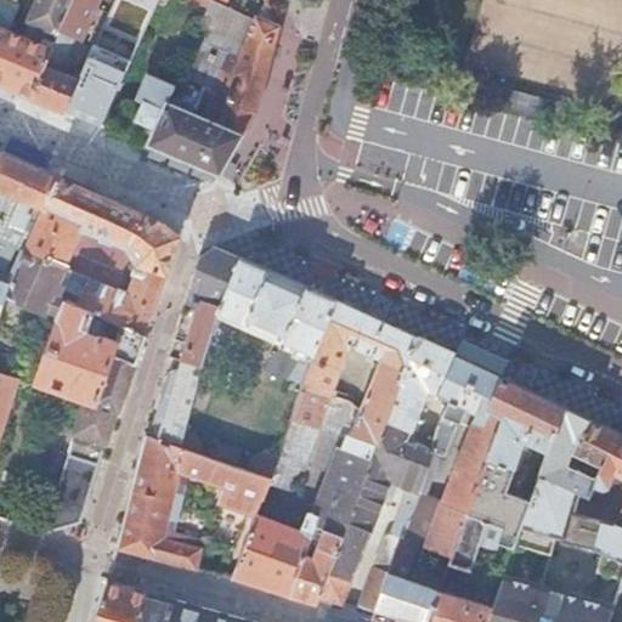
[(4,0),(0,0),(0,85),(32,99),(54,49),(22,35),(0,26),(0,16),(7,1),(4,0)]
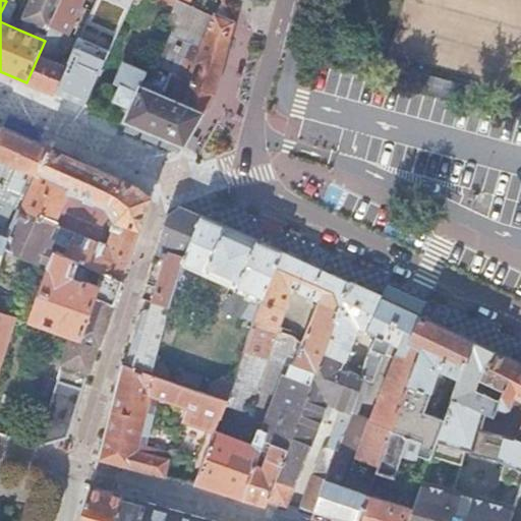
[(3,0),(6,1),(13,4),(14,0),(32,0),(24,18),(50,30),(62,0),(3,0)]
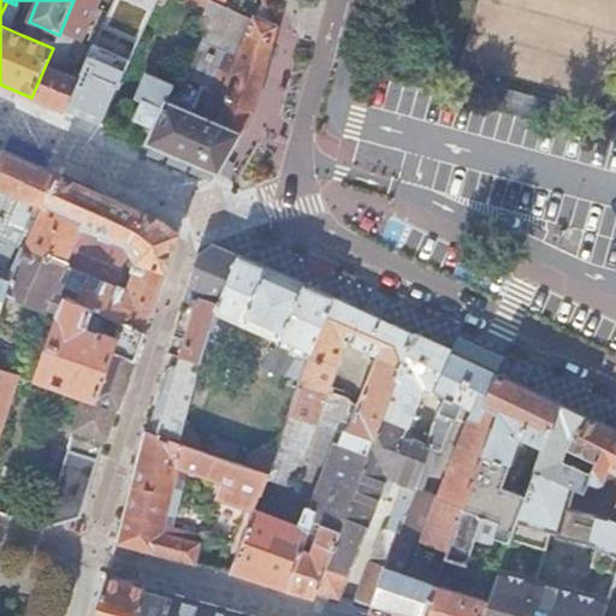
[(53,48),(31,98),(65,111),(81,73),(75,71),(71,77),(66,75),(73,58),(67,54),(75,39),(82,41),(96,9),(78,0),(73,0),(59,35),(53,48)]
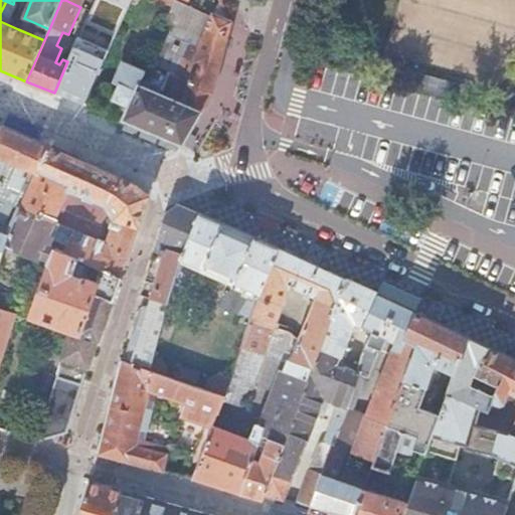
[(128,106),(122,121),(181,146),(211,95),(231,23),(220,0),(218,0),(213,15),(200,45),(189,71),(181,68),(168,98),(138,86),(144,72),(122,63),(114,83),(120,87),(114,100),(128,106)]
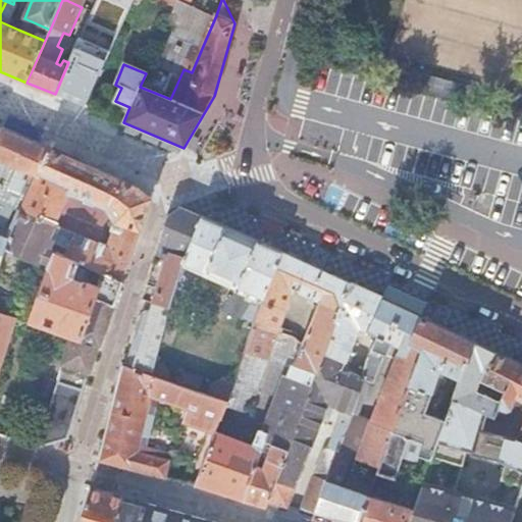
[(125,15),(131,4),(121,0),(116,11),(125,15)]
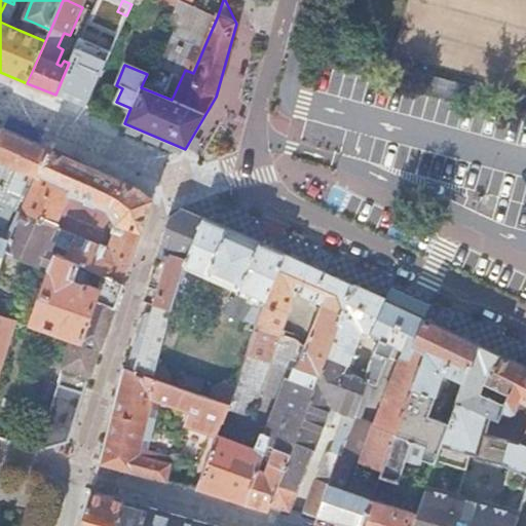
[(193,0),(191,6),(203,10),(209,0),(193,0)]
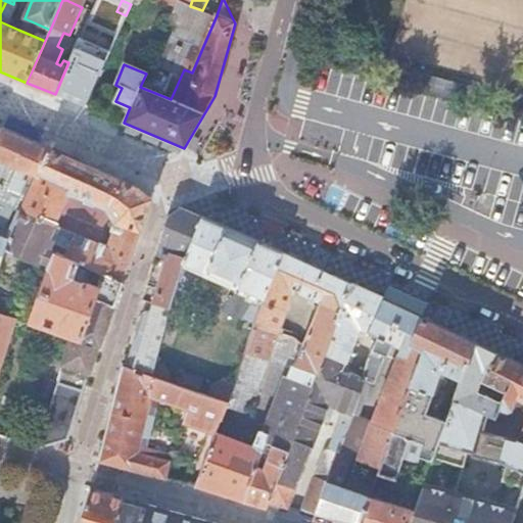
[(207,0),(202,10),(217,15),(222,0),(207,0)]
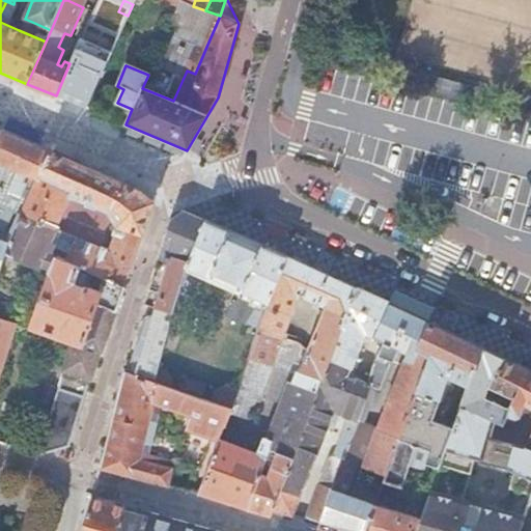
[(14,4),(6,1),(0,14),(0,16),(10,18),(16,5),(14,4)]
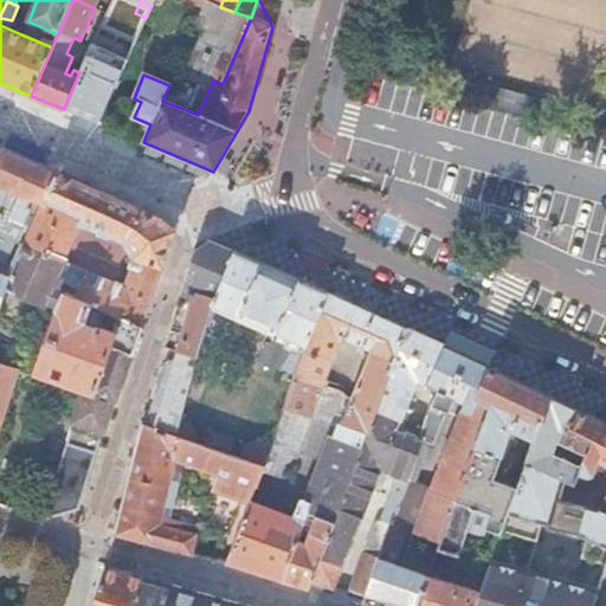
[(205,1),(204,6),(191,36),(236,53),(251,18),(234,12),(220,7),(205,1)]
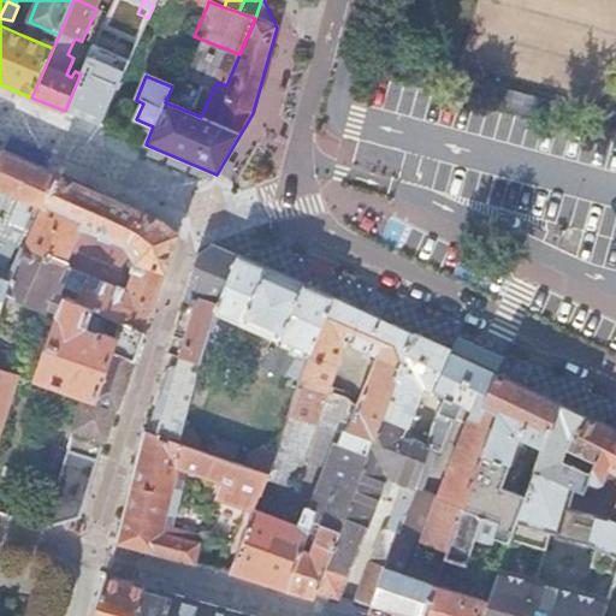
[(22,35),(53,48),(59,35),(29,22),(22,35)]
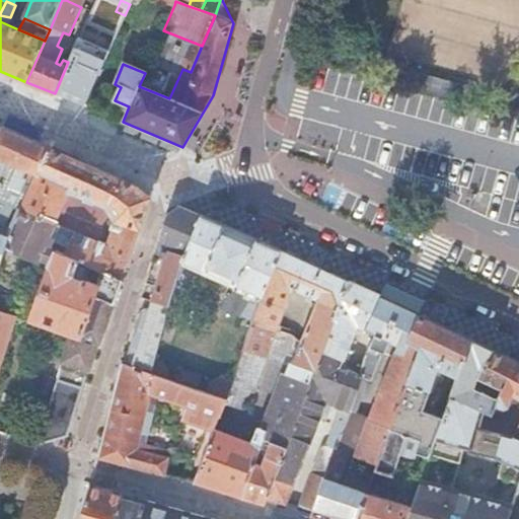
[(68,62),(55,93),(85,106),(116,36),(101,30),(84,68),(78,65),(92,33),(83,29),(82,29),(68,62)]
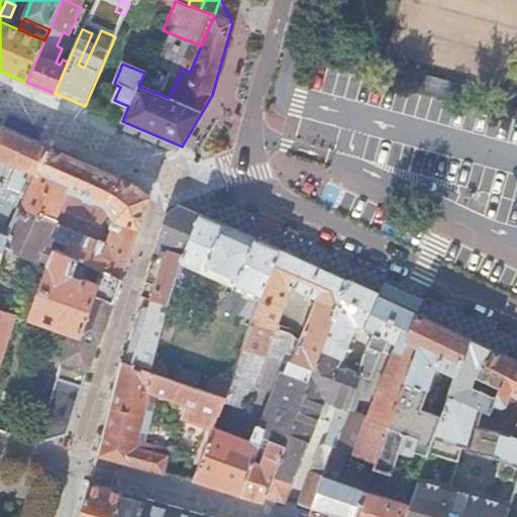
[(35,142),(0,126),(0,261),(5,246),(4,245),(7,237),(0,235),(0,234),(0,233),(0,185),(9,164),(16,167),(0,203),(0,224),(4,226),(4,225),(12,207),(19,210),(20,209),(49,149),(35,142)]
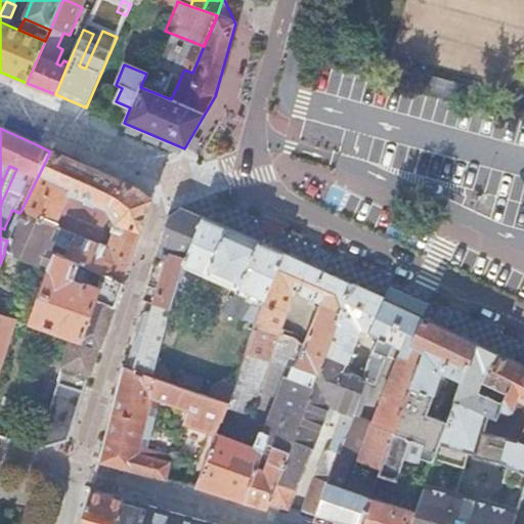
[(76,163),(50,151),(20,212),(44,222),(55,227),(71,192),(112,210),(116,223),(114,228),(108,226),(103,246),(93,242),(98,231),(88,227),(85,232),(79,230),(76,236),(69,251),(66,257),(96,271),(122,284),(149,201),(136,189),(76,163)]
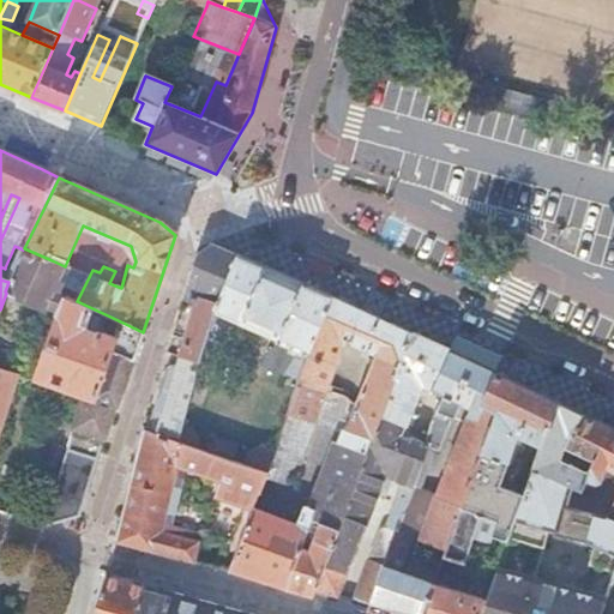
[(187,337),(180,357),(202,363),(205,353),(209,341),(216,319),(217,313),(235,256),(212,246),(197,257),(186,293),(199,298),(193,317),(187,337)]
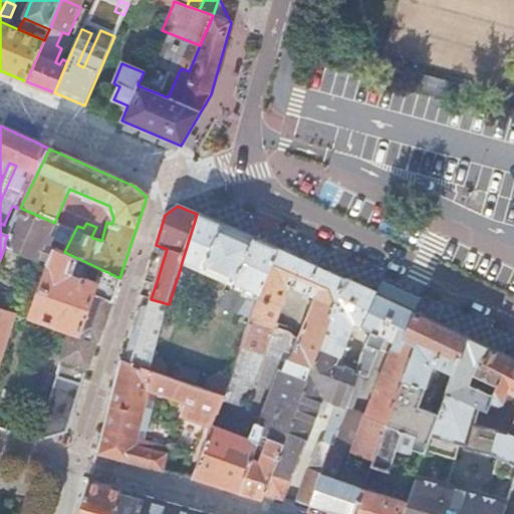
[(49,372),(29,437),(39,440),(66,432),(82,382),(88,362),(96,339),(98,339),(119,278),(94,266),(64,252),(67,246),(52,239),(53,237),(48,234),(54,223),(43,218),(20,208),(19,209),(12,227),(4,224),(4,225),(0,233),(0,234),(7,236),(4,244),(5,245),(37,260),(38,258),(48,263),(49,268),(46,269),(30,317),(71,331),(56,375),(49,372)]
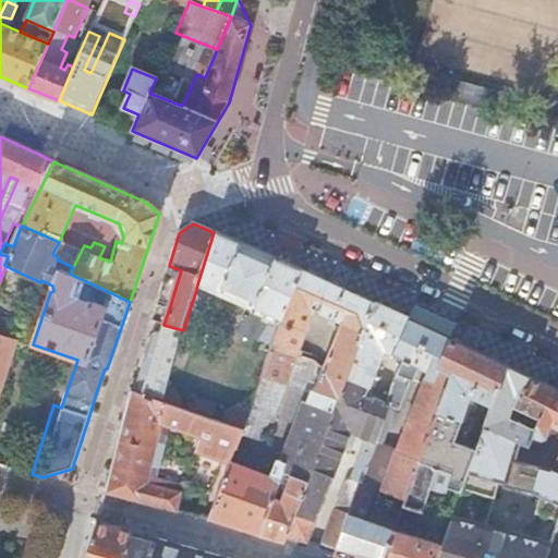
[(190,310),(186,320),(194,323),(220,304),(222,299),(223,299),(226,295),(263,310),(261,317),(255,323),(249,339),(262,343),(263,342),(273,346),(302,271),(235,242),(214,232),(197,284),(196,290),(190,310)]
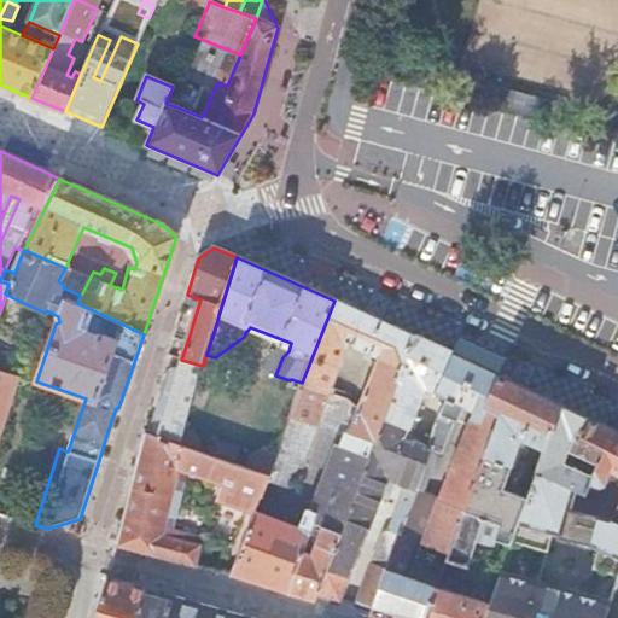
[(359,410),(347,437),(343,444),(371,454),(378,436),(384,419),(414,338),(334,301),(302,383),(301,385),(328,396),(348,348),(379,361),(359,410)]
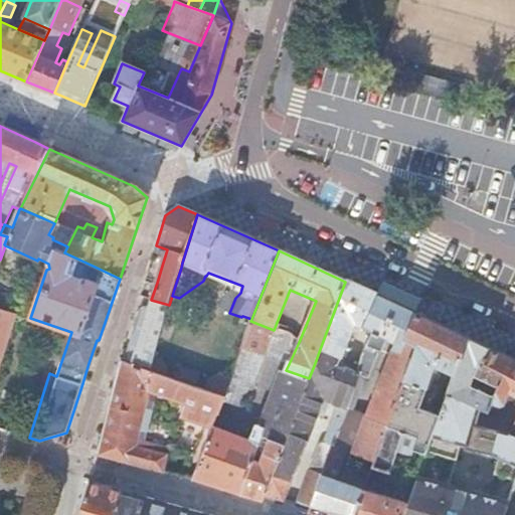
[(354,286),(345,282),(320,349),(341,357),(354,326),(362,330),(376,297),(354,286)]
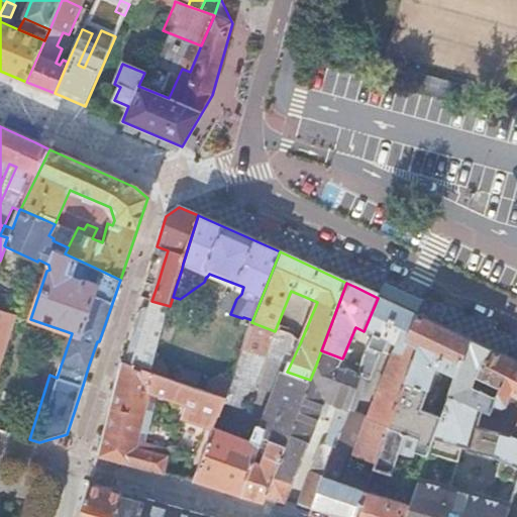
[(418,316),(378,298),(364,331),(373,335),(358,376),(360,376),(355,390),(360,392),(367,380),(371,381),(380,357),(379,352),(382,345),(386,341),(396,345),(353,455),(375,463),(387,429),(419,345),(404,341),(418,316)]
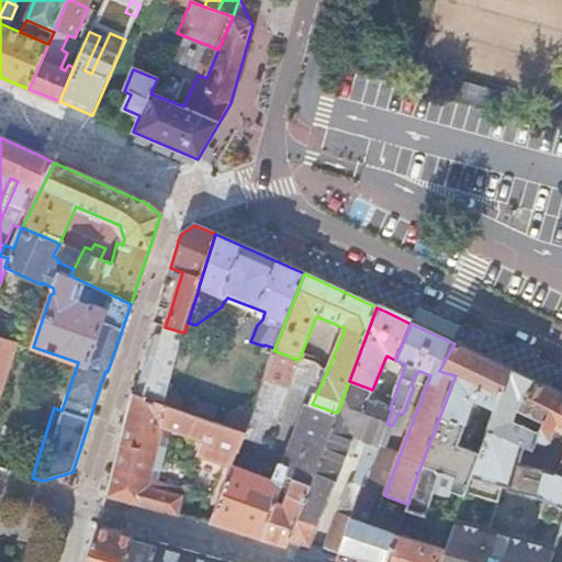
[(156,357),(143,400),(163,406),(168,389),(177,360),(179,353),(187,334),(184,333),(165,327),(160,341),(156,357)]
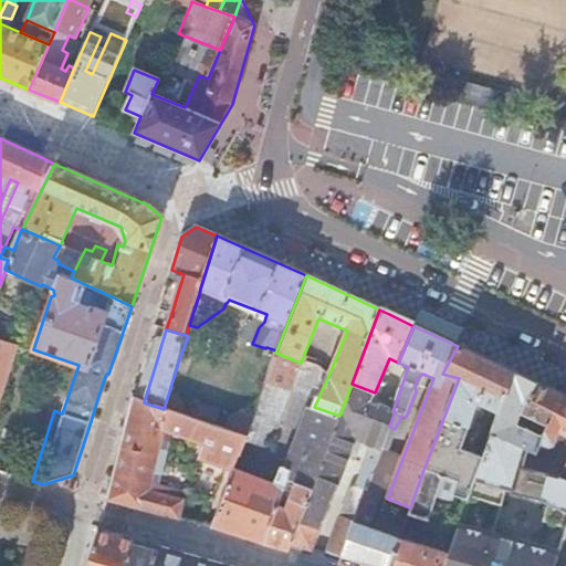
[(0,395),(16,346),(0,341),(0,395)]
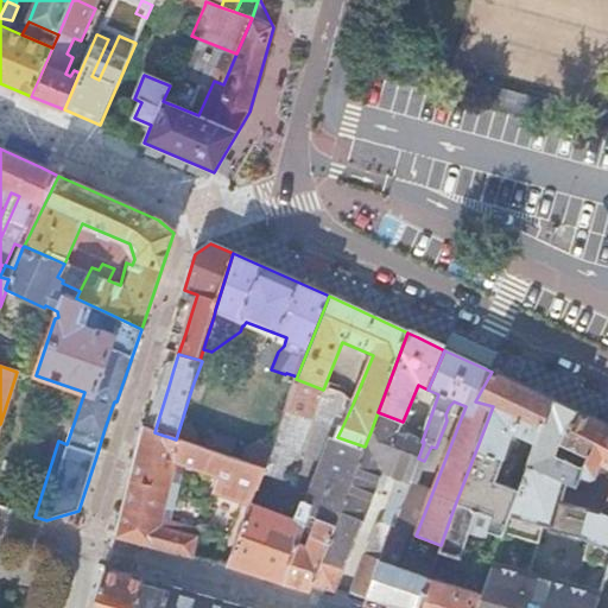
[(455,505),(441,545),(438,552),(458,559),(462,548),(464,548),(476,511),(491,515),(486,532),(502,537),(518,491),(493,482),(498,472),(501,473),(515,436),(534,443),(550,399),(499,375),(492,372),(475,401),(493,406),(455,505)]
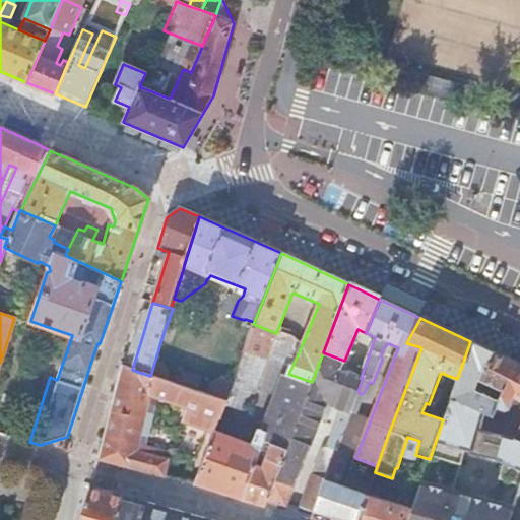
[(233,382),(226,401),(224,406),(228,408),(229,406),(245,412),(254,386),(258,387),(268,361),(291,368),(302,345),(293,340),(276,333),(253,324),(233,382)]
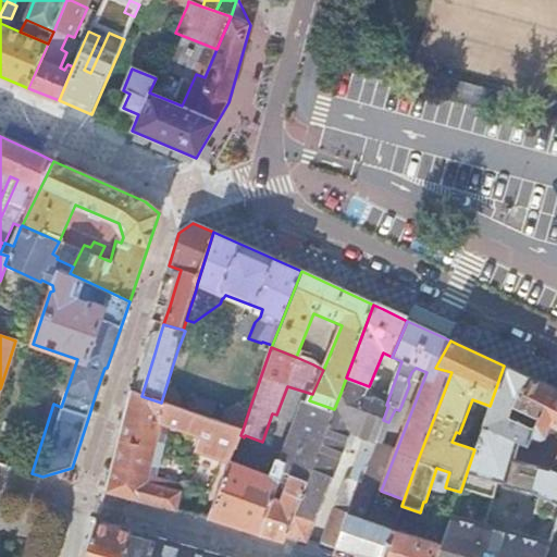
[(549,387),(504,366),(490,406),(483,425),(519,441),(527,444),(533,428),(507,416),(511,406),(537,418),(549,387)]
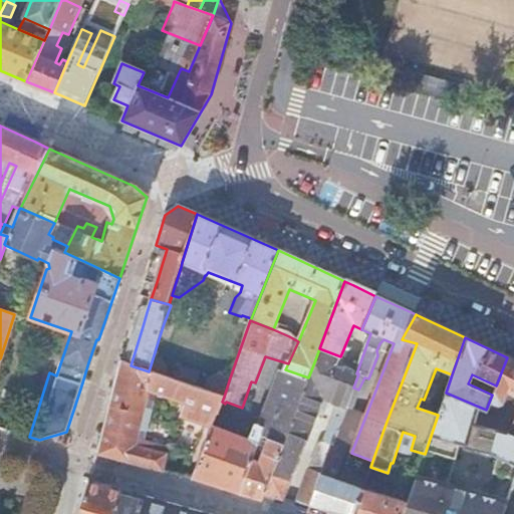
[(314,362),(308,377),(293,419),(283,444),(270,478),(265,494),(282,499),(322,401),(337,406),(345,409),(353,388),(358,373),(356,373),(336,365),(340,356),(319,348),(314,362)]
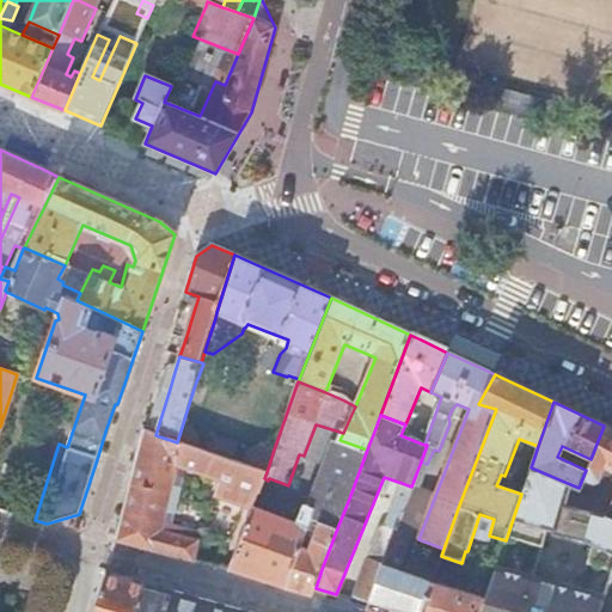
[(177,442),(195,448),(199,439),(193,427),(183,423),(177,442)]
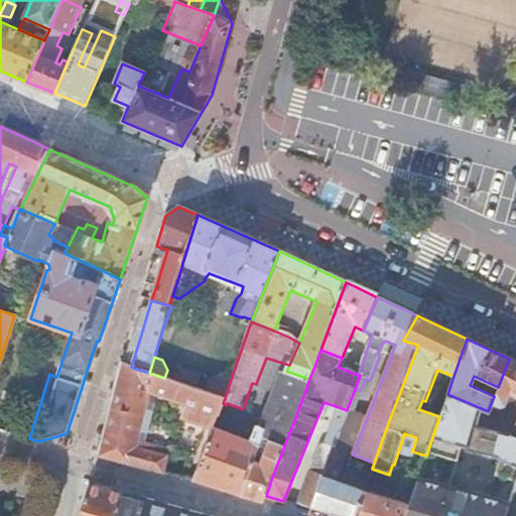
[(515,362),(509,359),(498,387),(494,396),(488,411),(489,411),(495,414),(499,415),(504,402),(513,406),(515,400),(515,362)]
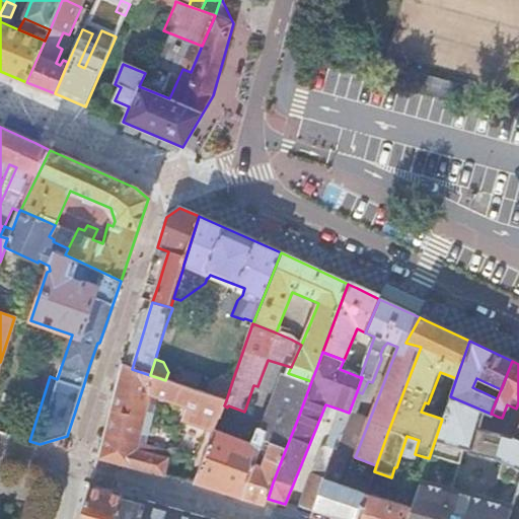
[(150,375),(132,369),(122,365),(117,384),(108,415),(97,459),(167,477),(168,475),(167,474),(168,470),(165,469),(168,459),(137,451),(152,395),(219,419),(222,413),(224,405),(226,400),(207,393),(196,390),(175,383),(165,380),(150,375)]
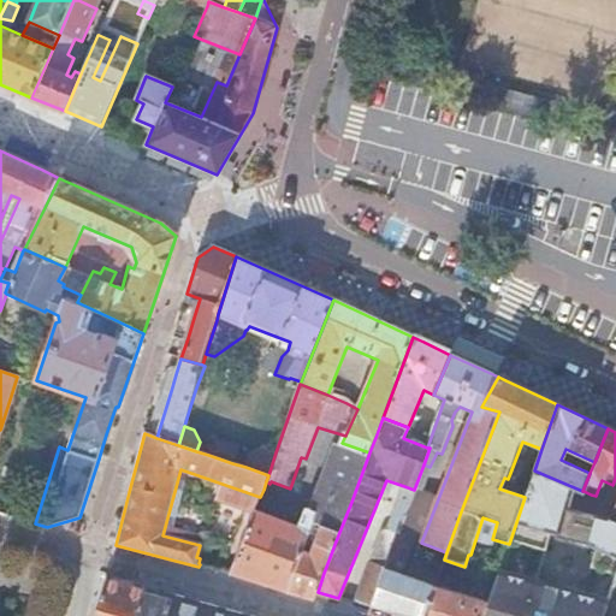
[(213,439),(208,455),(232,463),(238,448),(213,439)]
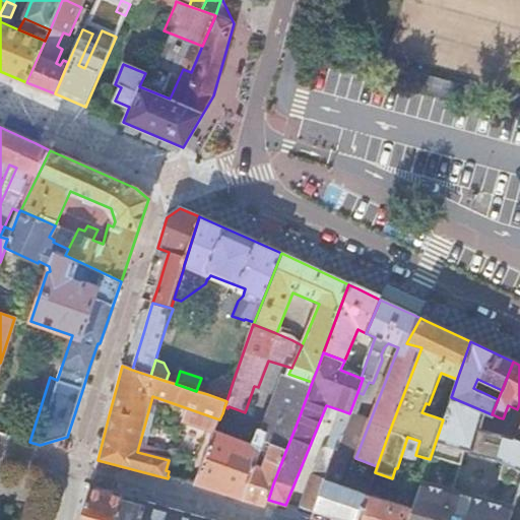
[(254,448),(215,433),(202,466),(201,469),(195,484),(243,500),(256,466),(254,465),(263,440),(272,443),(286,449),(297,424),(312,382),(288,374),(266,432),(259,429),(254,442),(256,443),(254,448)]
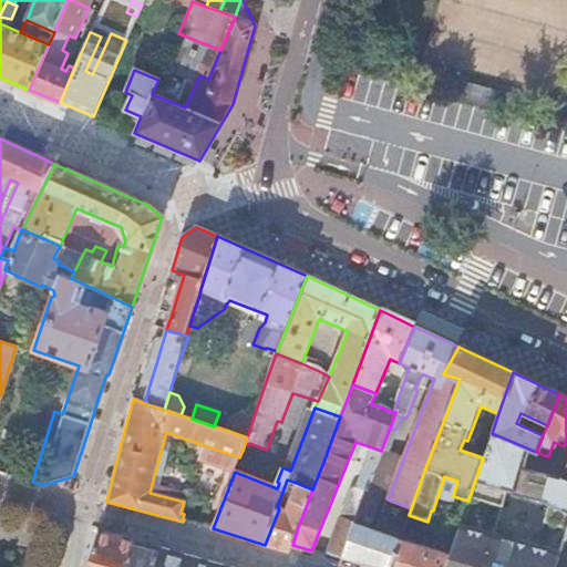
[(229,418),(226,430),(247,437),(254,416),(244,413),(229,418)]
